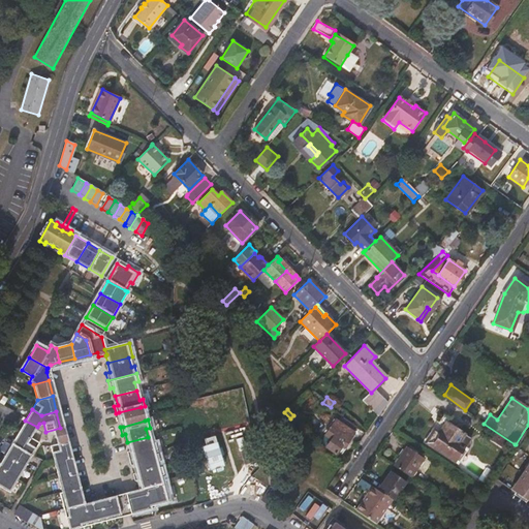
[(352,432),(335,421),(325,435),(331,439),(325,446),(334,453),(339,445),(342,447),(352,432)]
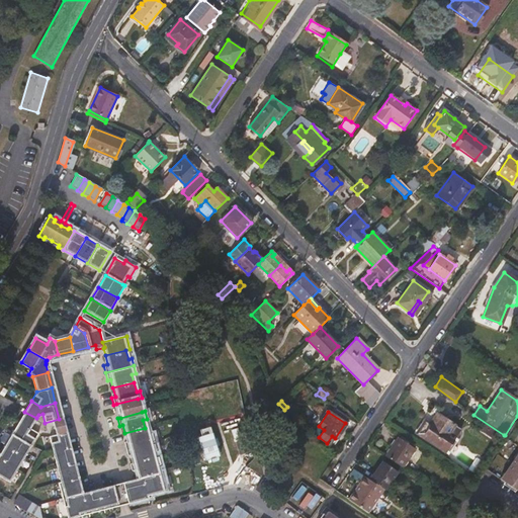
[(460,428),(438,412),(430,424),(425,420),(417,433),(440,448),(449,434),(454,437),(460,428)]
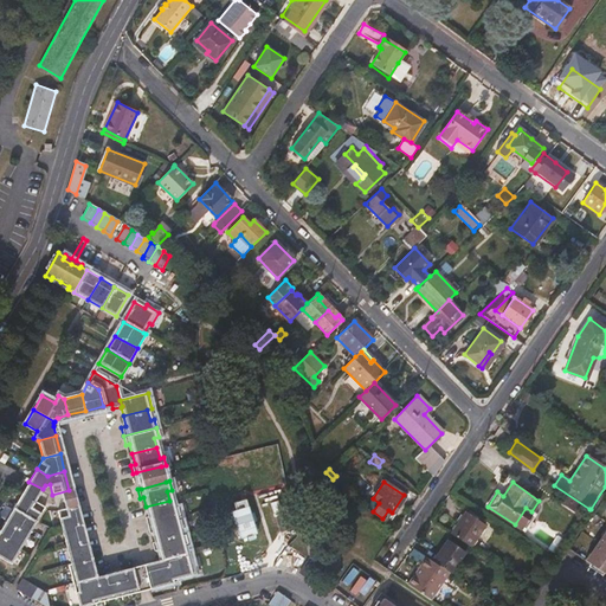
[(21,495),(13,508),(36,521),(44,508),(34,502),(21,495)]
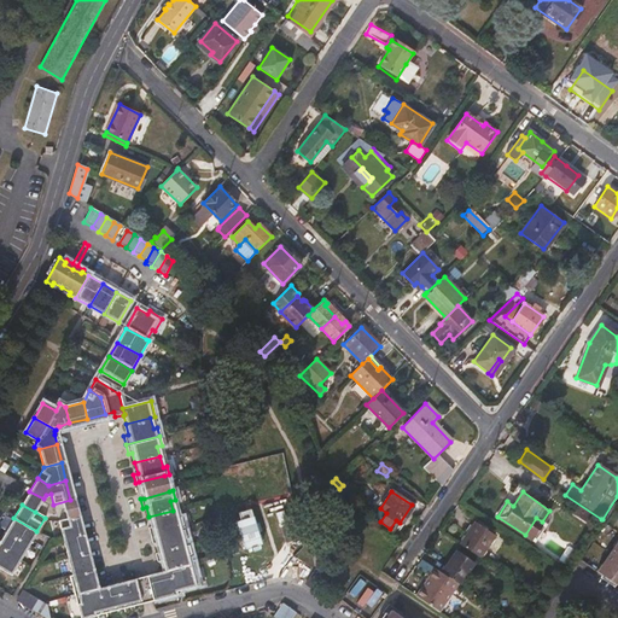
[(589,513),(577,505),(571,512),(583,520),(589,513)]
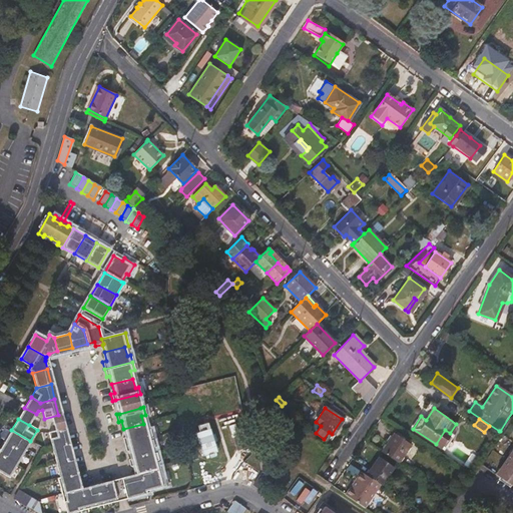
[(124,445),(151,438),(150,432),(146,433),(143,424),(123,429),(125,438),(122,438),(124,445)]
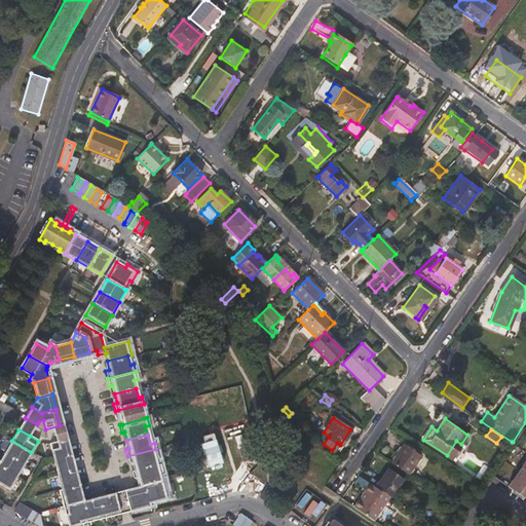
[(505,440),(501,437),(496,443),(501,446),(505,440)]
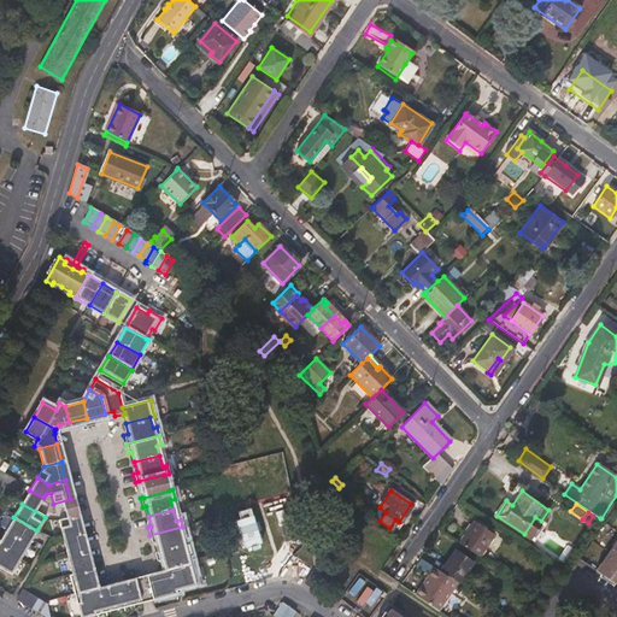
[(58,519),(63,539),(80,534),(75,515),(58,519)]
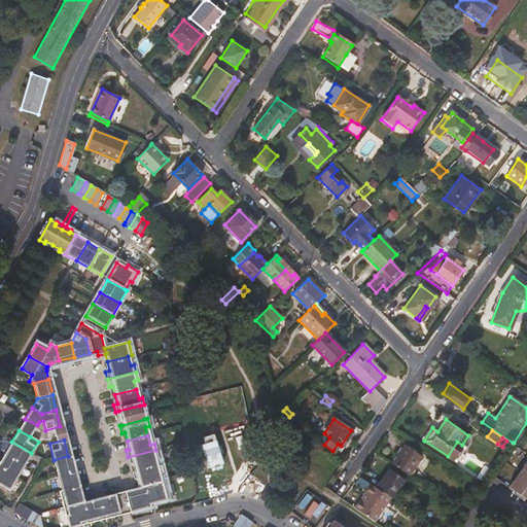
[(4,454),(24,465),(27,461),(31,453),(11,442),(4,454)]
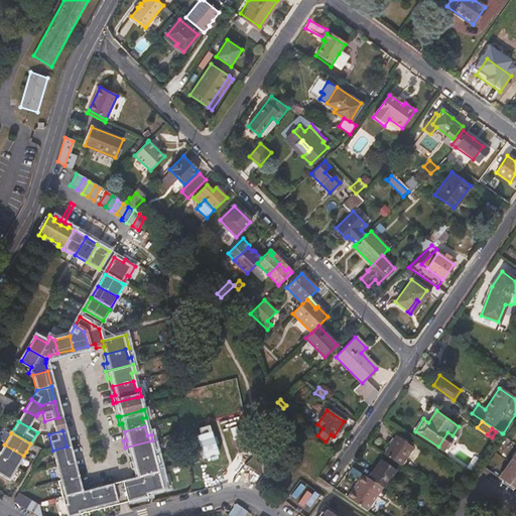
[(453,435),(447,432),(438,446),(445,452),(455,437),(453,435)]
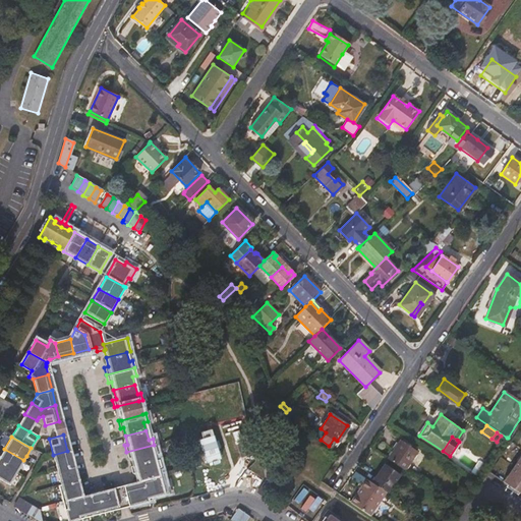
[(416,453),(399,441),(387,459),(404,471),(416,453)]
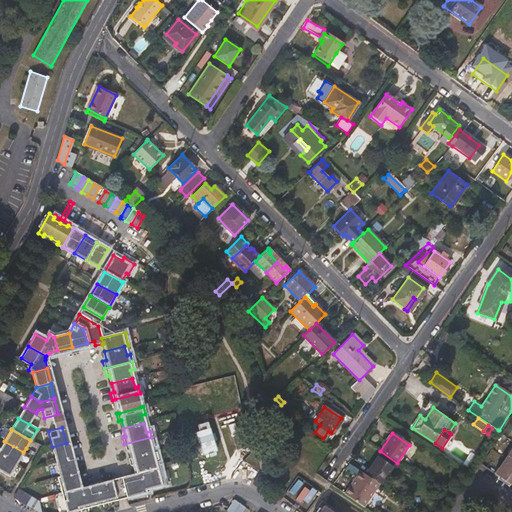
[(129,450),(130,458),(151,453),(149,445),(153,444),(151,437),(124,444),(126,451),(129,450)]
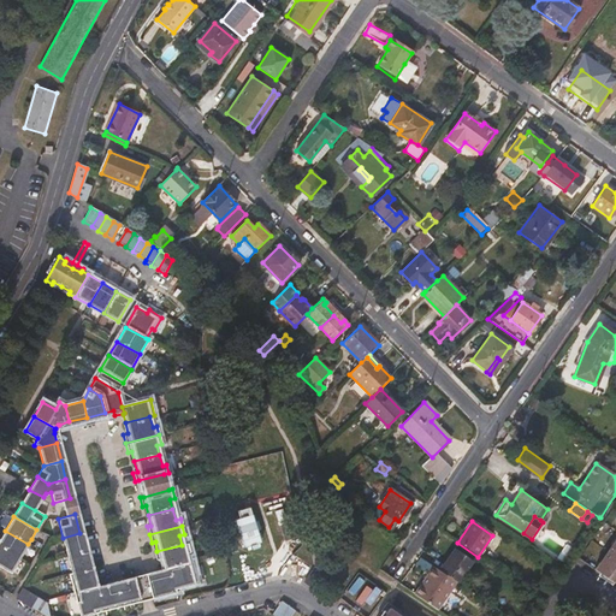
[(0,539),(0,546),(19,558),(28,544),(5,531),(0,539)]
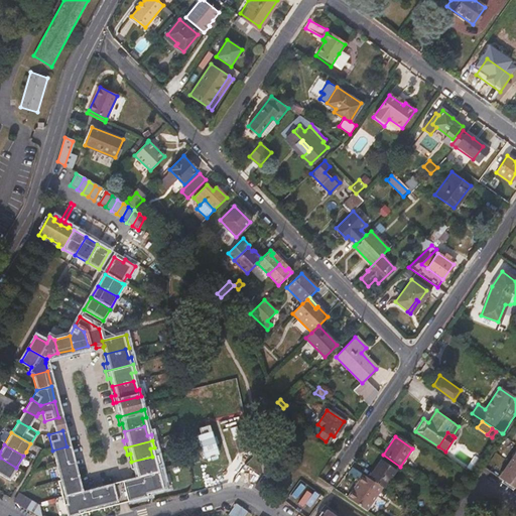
[(71,462),(67,446),(52,450),(56,465),(71,462)]
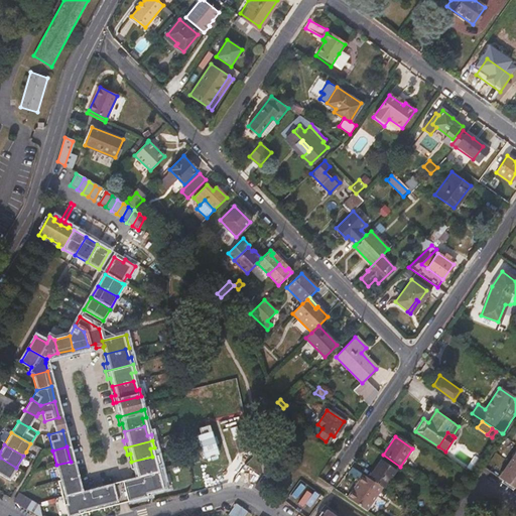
[(515,450),(515,453),(515,454),(502,473),(501,473),(497,479),(515,491),(515,450)]
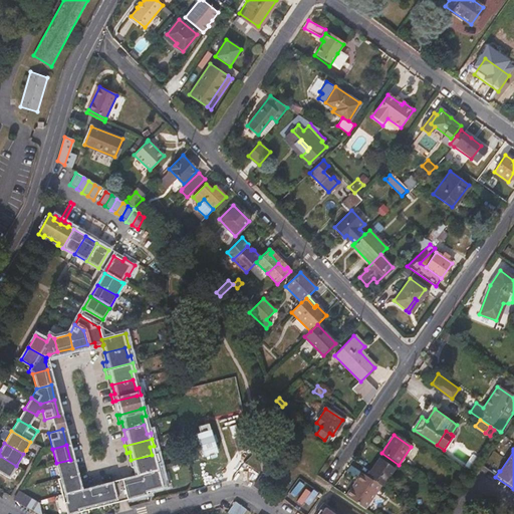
[(135,475),(141,473),(156,470),(154,463),(158,462),(156,454),(152,455),(131,460),(129,461),(130,468),(133,468),(135,475)]
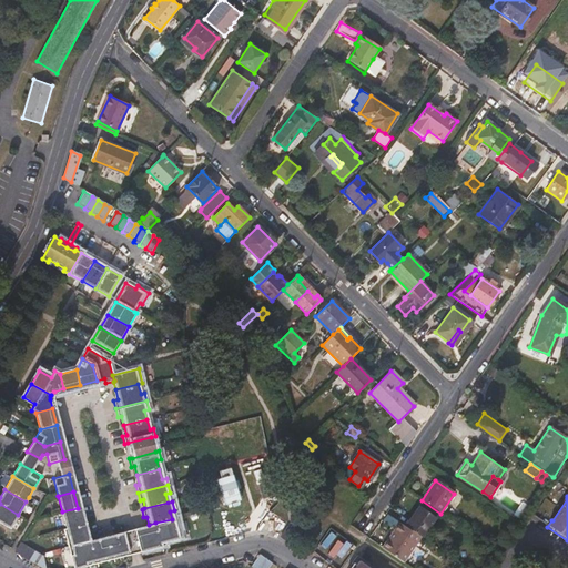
[(0,504),(0,524),(10,530),(18,515),(0,504)]
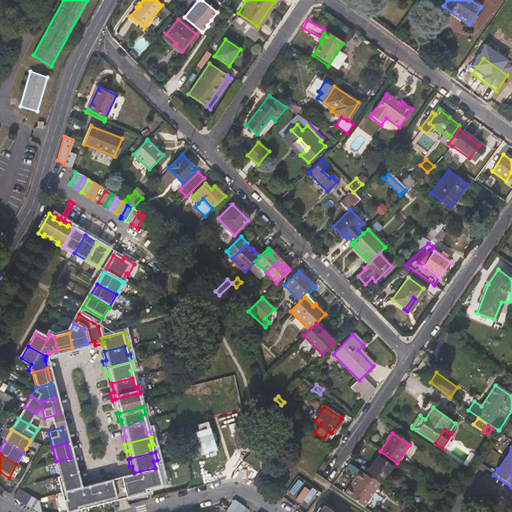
[(363,474),(379,485),(392,467),(377,456),(363,474)]
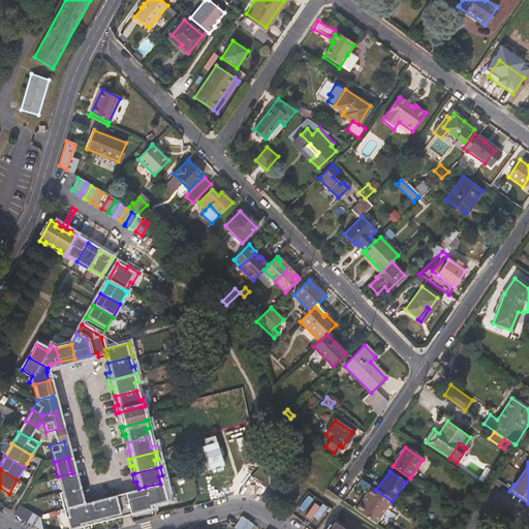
[(72,473),(58,476),(62,493),(76,489),(72,473)]
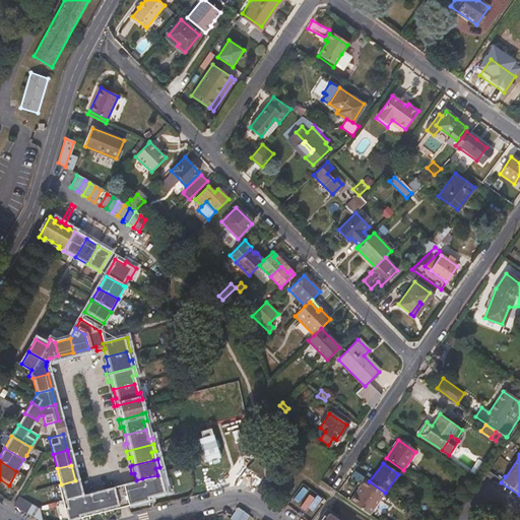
[(157,475),(142,478),(147,497),(167,492),(161,473),(157,475)]
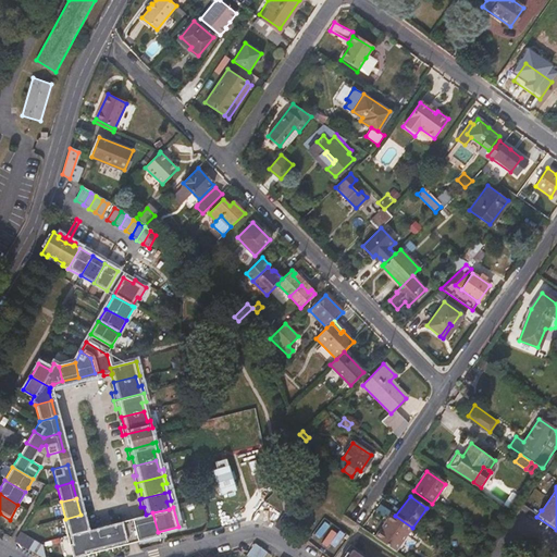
[(158,536),(158,532),(152,512),(146,515),(128,519),(135,543),(158,536)]
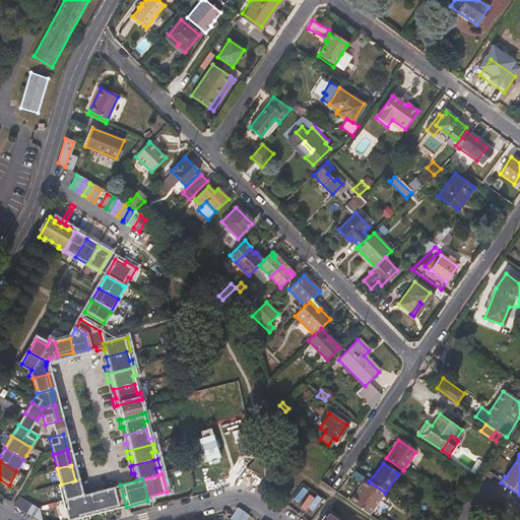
[(78,495),(75,480),(61,484),(58,485),(61,500),(78,495)]
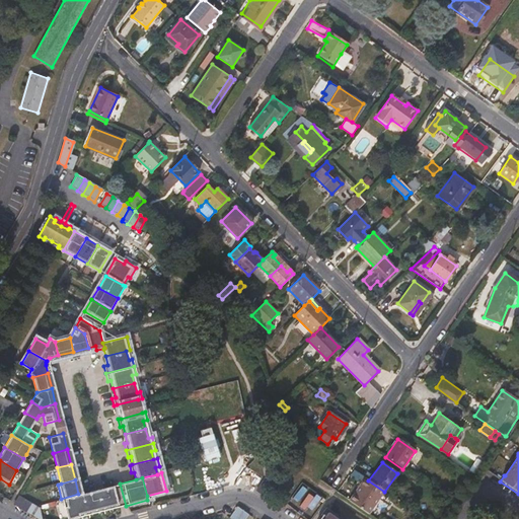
[(368,515),(384,492),(368,480),(352,504),(368,515)]
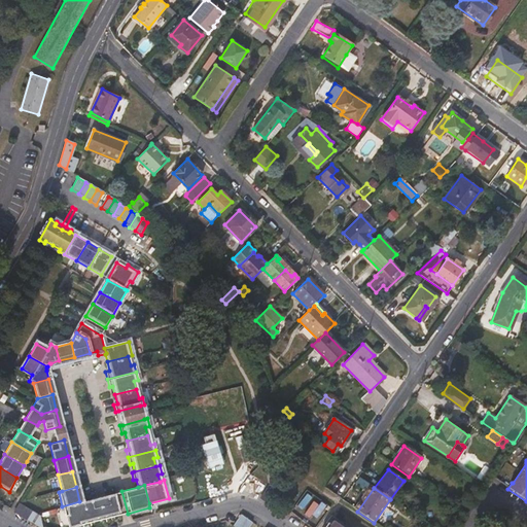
[(103,495),(96,497),(101,520),(117,516),(112,498),(104,499),(103,495)]
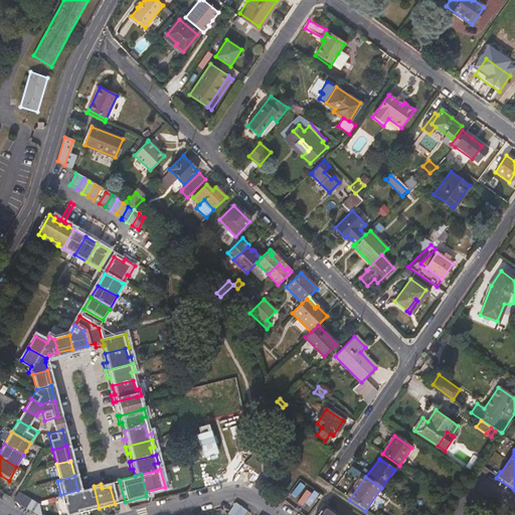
[(78,494),(83,512),(99,508),(94,486),(87,488),(88,492),(78,494)]
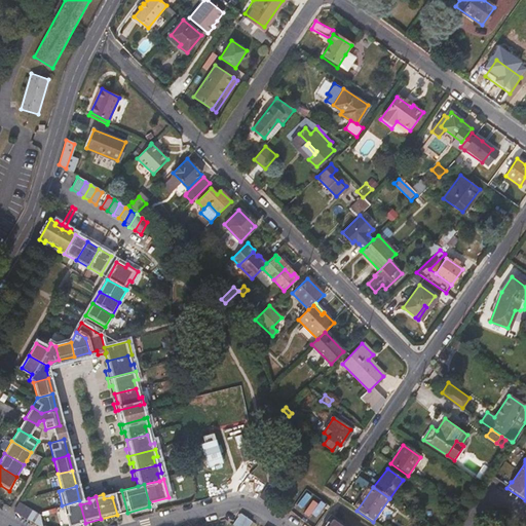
[(80,504),(79,500),(62,505),(65,517),(68,516),(70,525),(76,523),(77,525),(85,523),(80,504)]
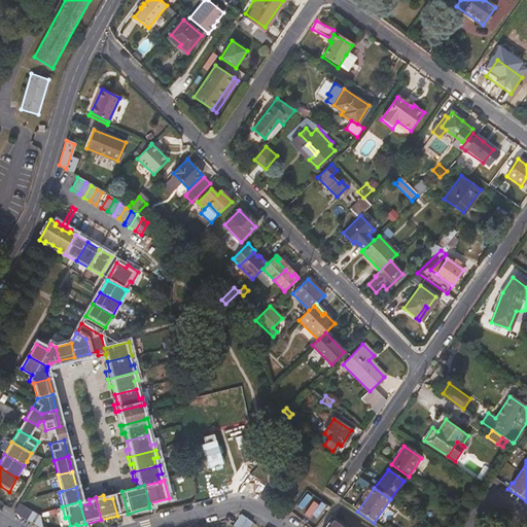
[(13,513),(39,525),(44,516),(18,502),(13,513)]
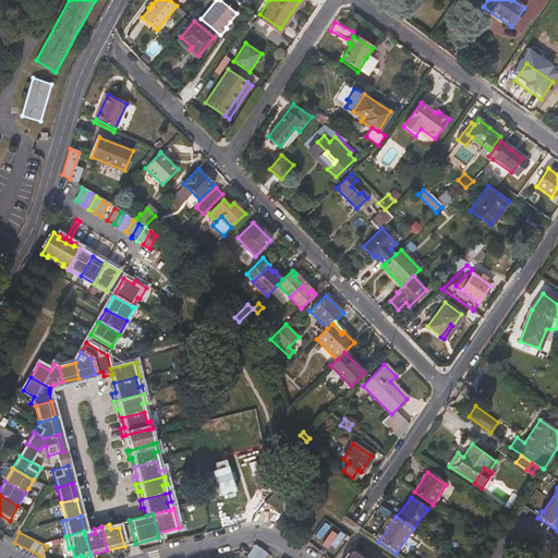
[(245,556),(249,557),(254,557),(261,549),(254,545),(245,556)]
